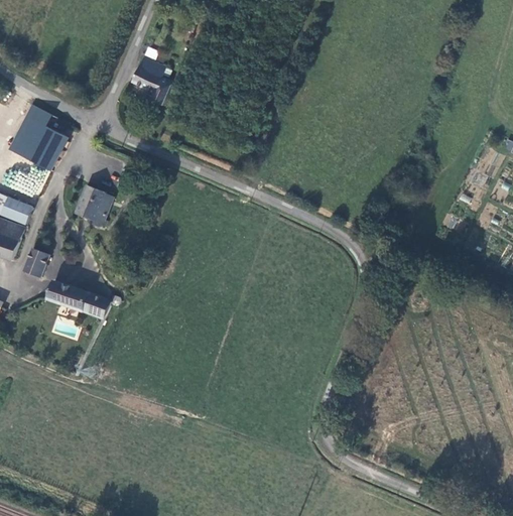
[(180,29),(193,33),(197,21),(185,16),(180,29)]
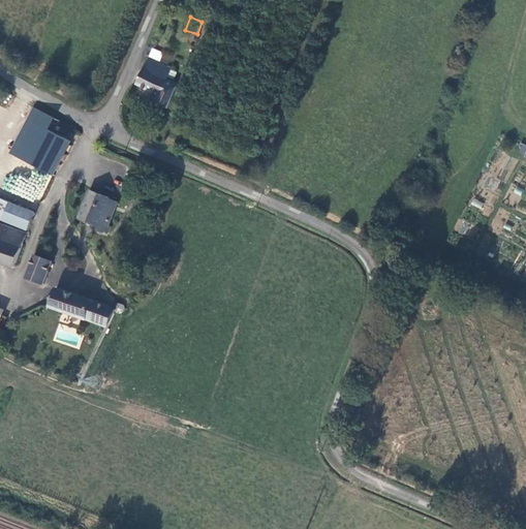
[(146,58),(134,84),(159,93),(166,76),(169,67),(146,58)]
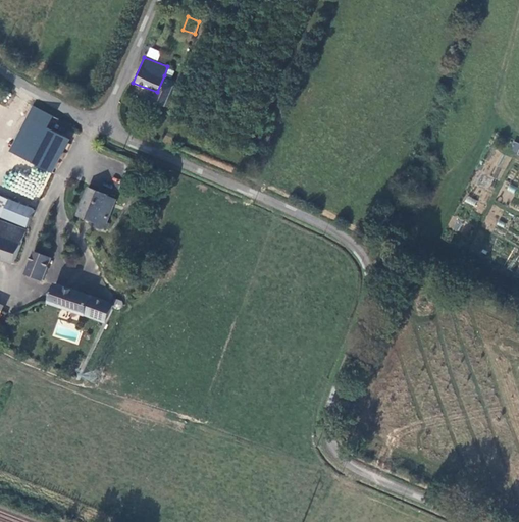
[(172,79),(164,75),(157,92),(154,100),(163,103),(172,79)]
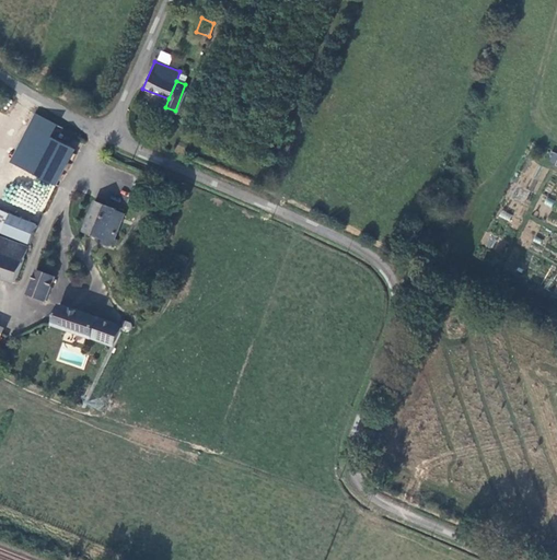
[(55,124),(34,113),(9,162),(55,185),(73,149),(48,137),(55,124)]
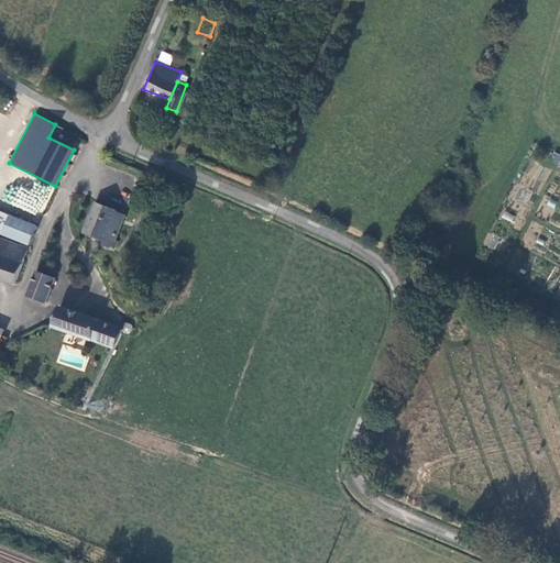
[(559,156),(551,153),(547,163),(559,168),(559,156)]
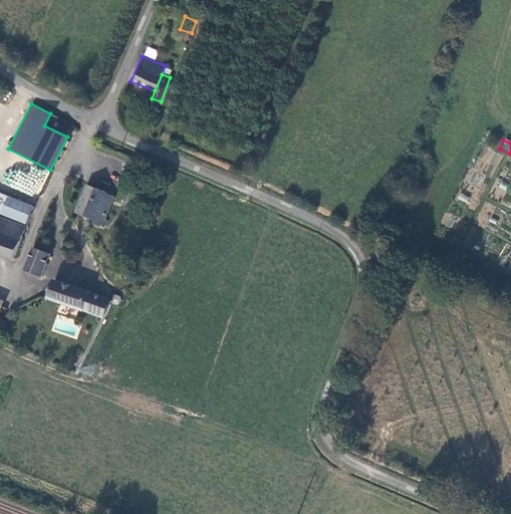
[(103,218),(112,195),(85,184),(77,212),(92,219),(91,223),(99,226),(100,224),(103,226),(106,220),(103,218)]
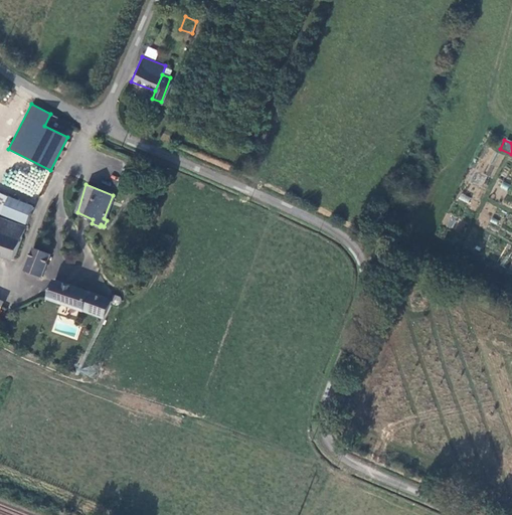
[(458,193),(456,199),(466,202),(468,196),(458,193)]
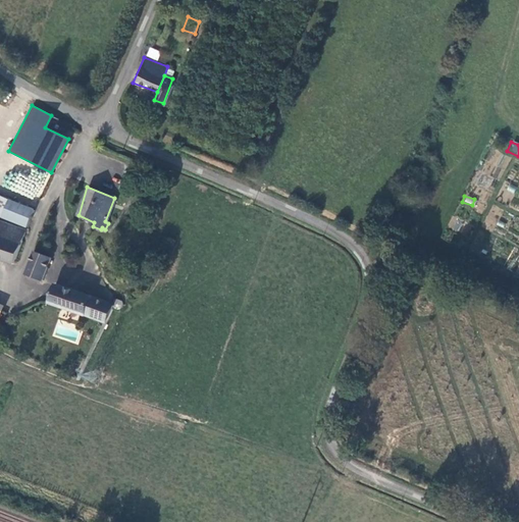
[(33,210),(0,197),(0,216),(26,227),(33,210)]
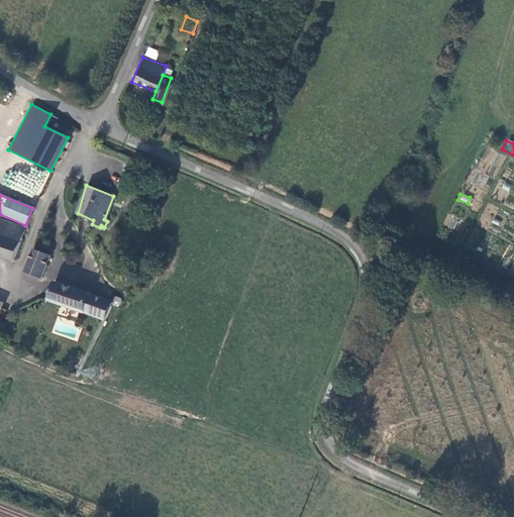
[(24,230),(0,222),(0,257),(12,262),(24,230)]
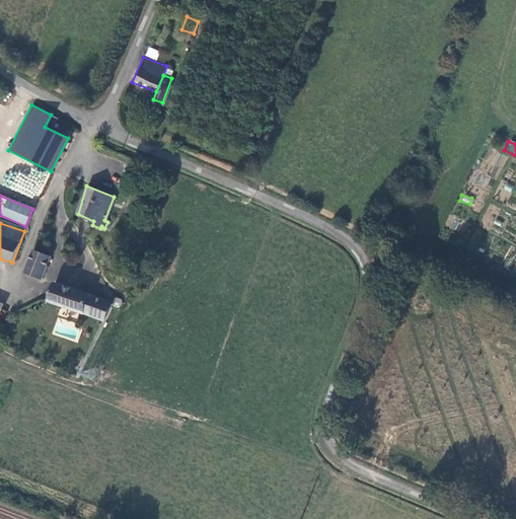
[(48,257),(32,251),(23,274),(39,280),(48,257)]
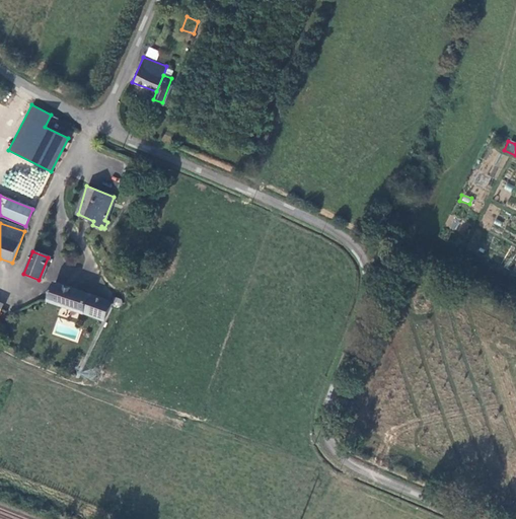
[(48,301),(104,322),(112,305),(54,285),(48,301)]
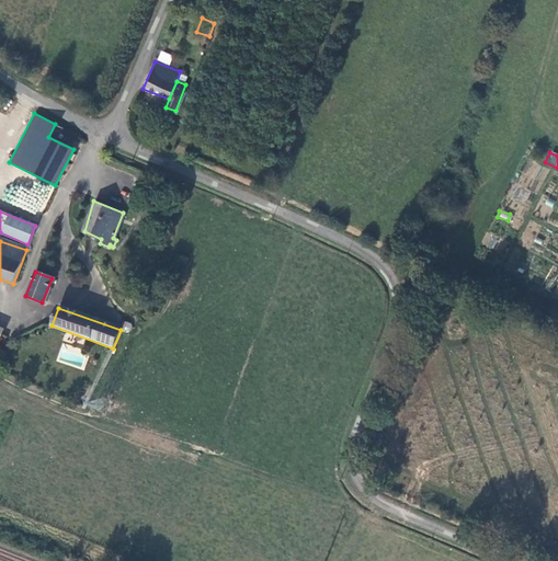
[(123,324),(122,327),(123,330),(125,332),(128,332),(131,330),(132,328),(131,324),(128,322),(125,322),(123,324)]
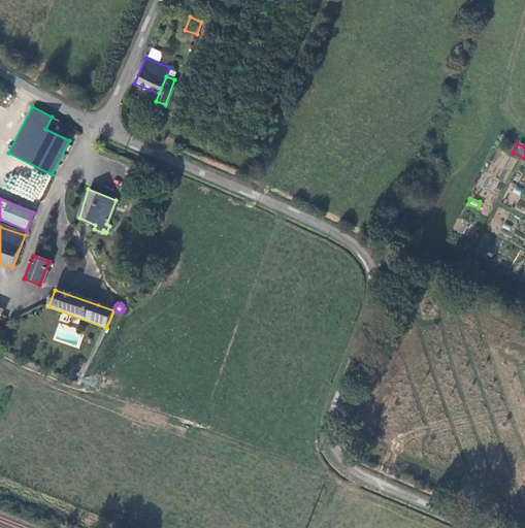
All buildings are outlined.
